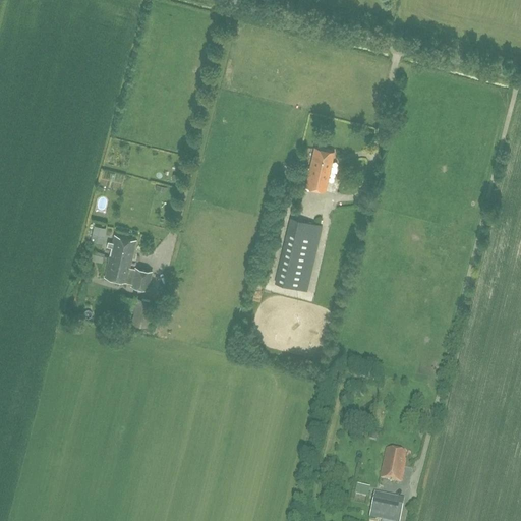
[(325,191),(334,152),(314,148),(305,187),(325,191)]
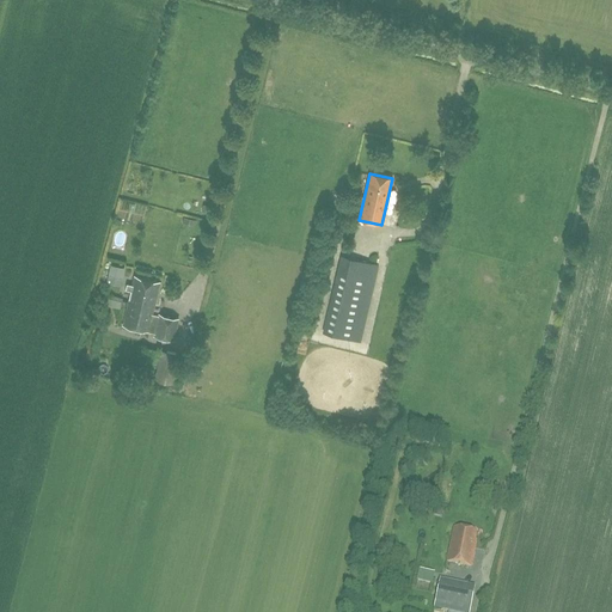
[(361,342),(379,265),(341,257),(323,334),(361,342)]
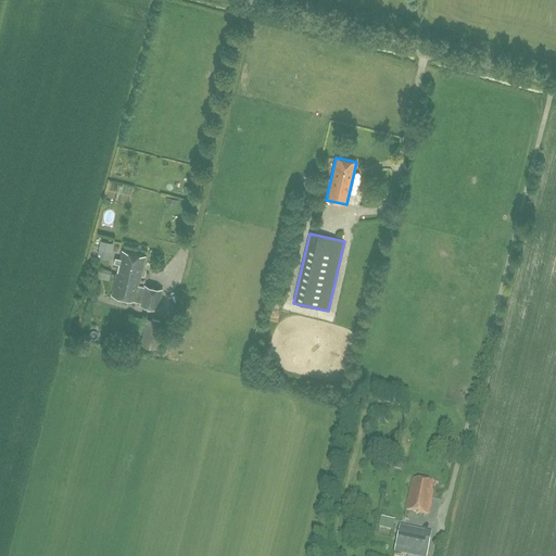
[(100,241),(98,252),(112,254),(114,243),(100,241)]
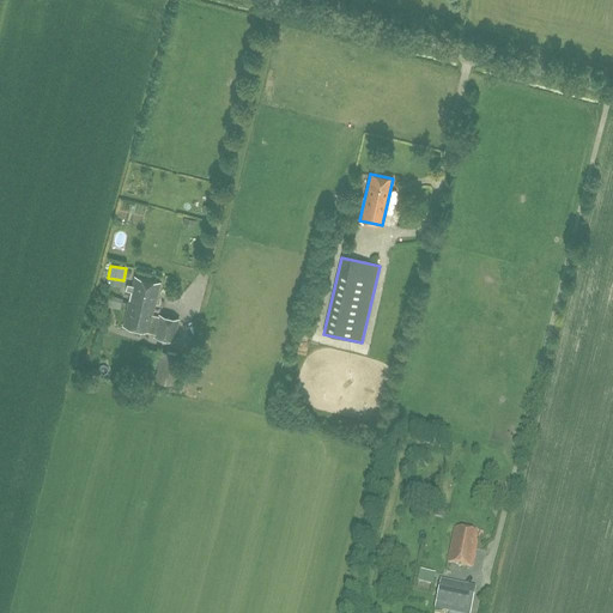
[(128,303),(155,309),(161,283),(135,277),(128,303)]
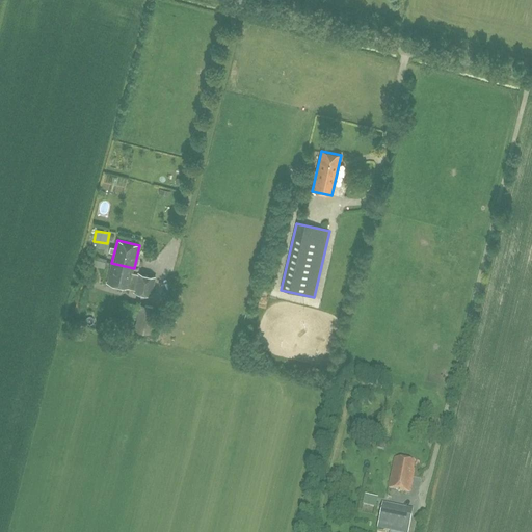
[(134,268),(111,263),(107,283),(117,285),(135,289),(134,292),(151,295),(155,277),(133,272),(134,268)]
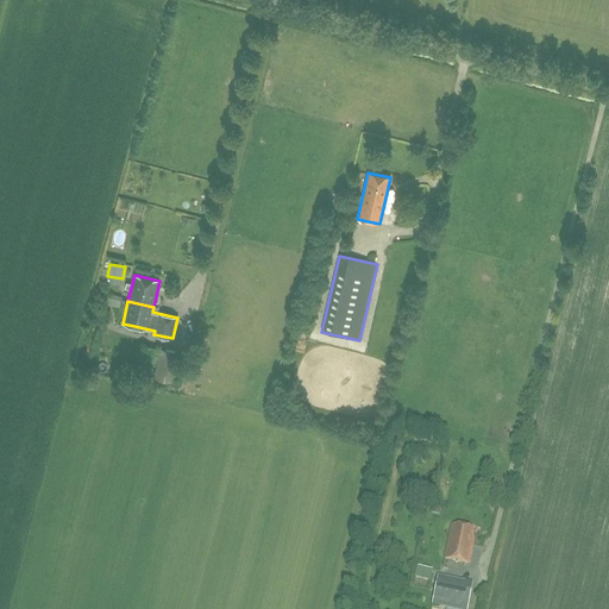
[(95,359),(102,328),(93,326),(86,357),(95,359)]
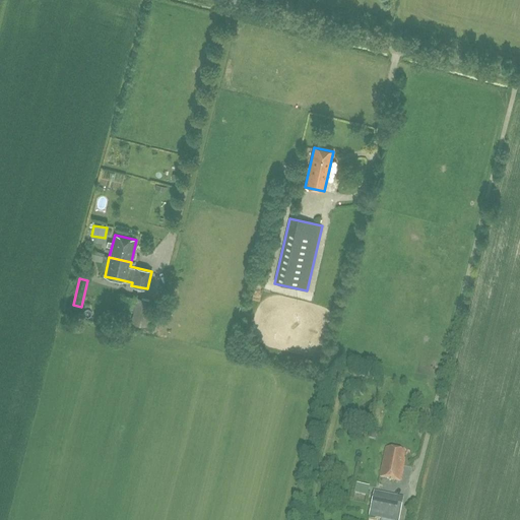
[(121,295),(118,309),(134,313),(137,299),(121,295)]
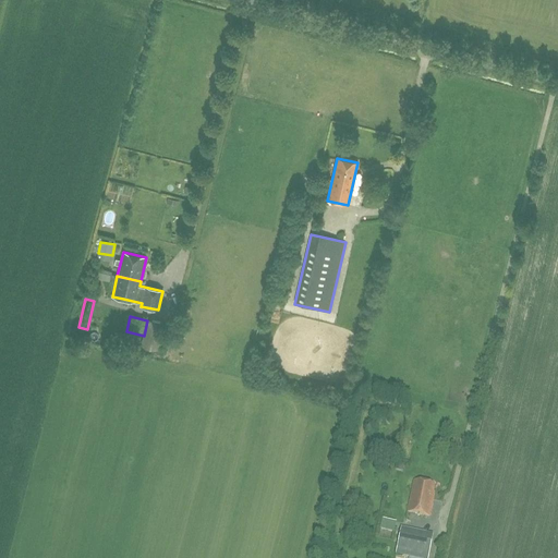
[(144,336),(142,346),(159,350),(167,323),(148,318),(147,320),(144,336)]
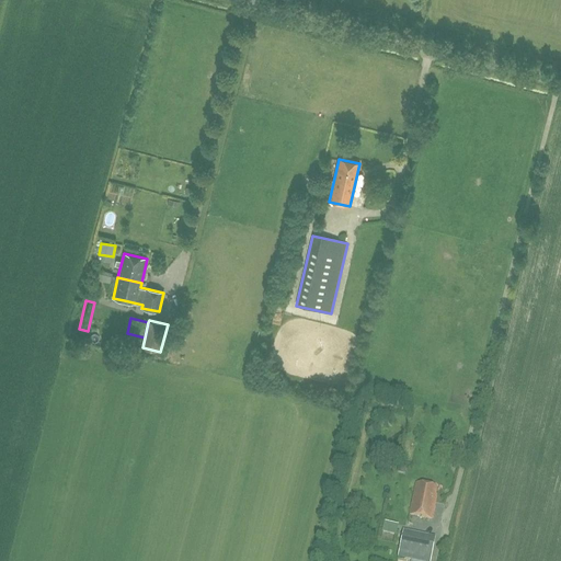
[(437,489),(416,484),(410,515),(432,521),(437,496),(435,496),(437,489)]
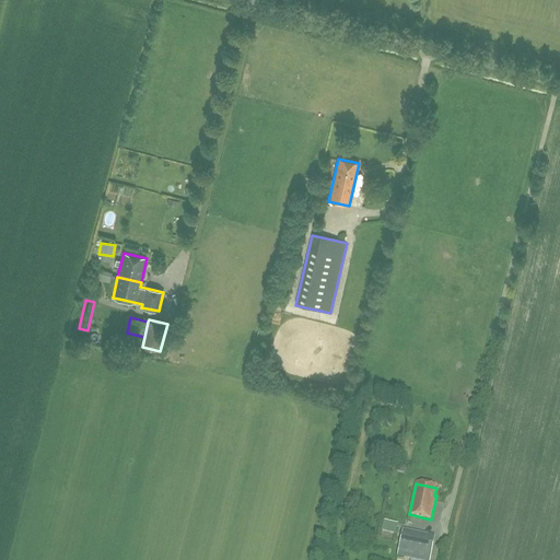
[(429,559),(434,536),(403,529),(397,557),(413,559),(429,559)]
